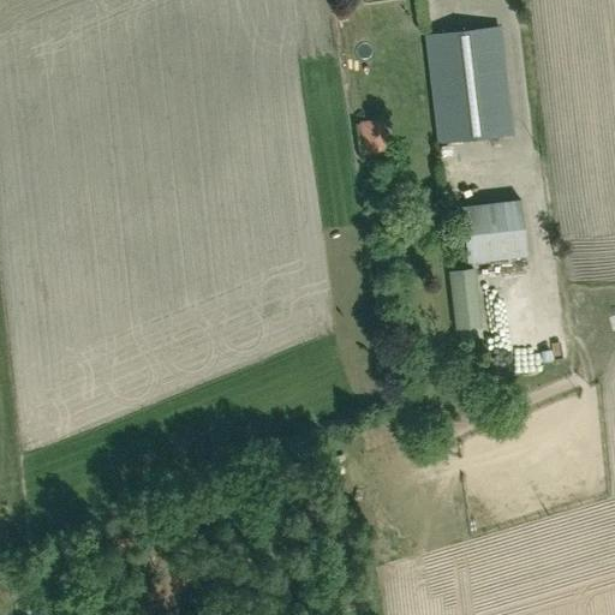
[(439,143),(511,135),(499,28),(427,36),(439,143)]
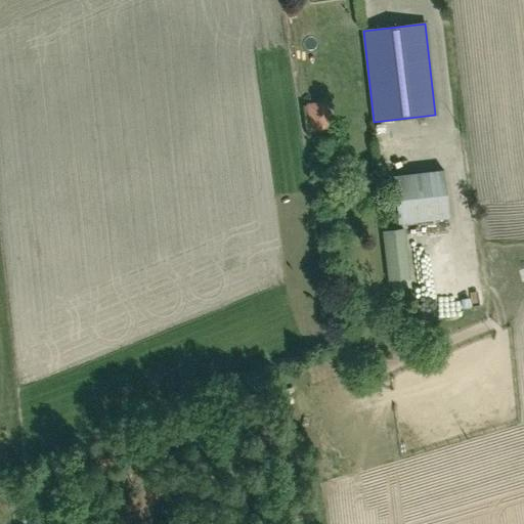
[(308,101),(310,118),(329,115),(326,98),(308,101)]
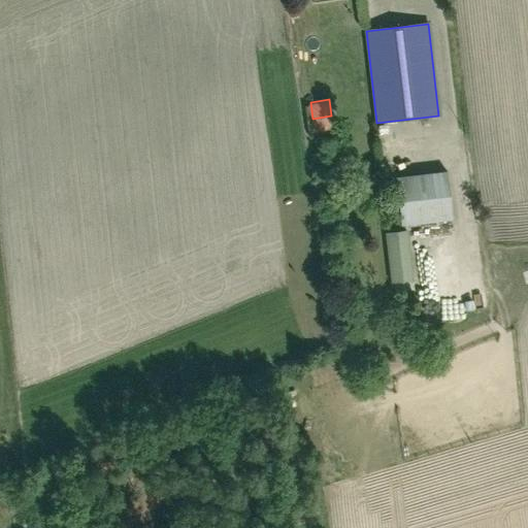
[(400,226),(452,220),(446,172),(395,177),(400,226)]
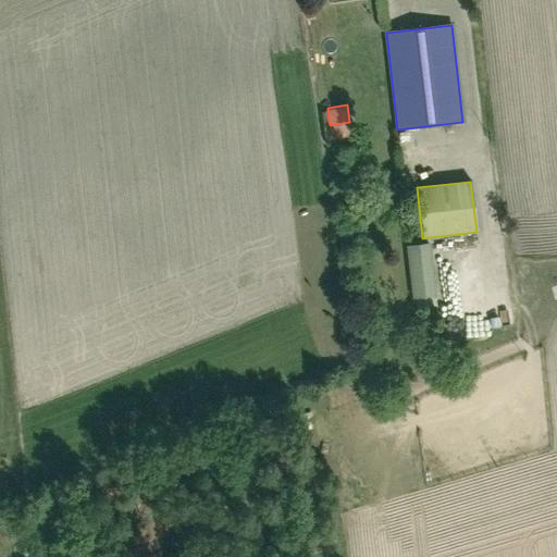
[(434,296),(429,243),(407,246),(412,298),(434,296)]
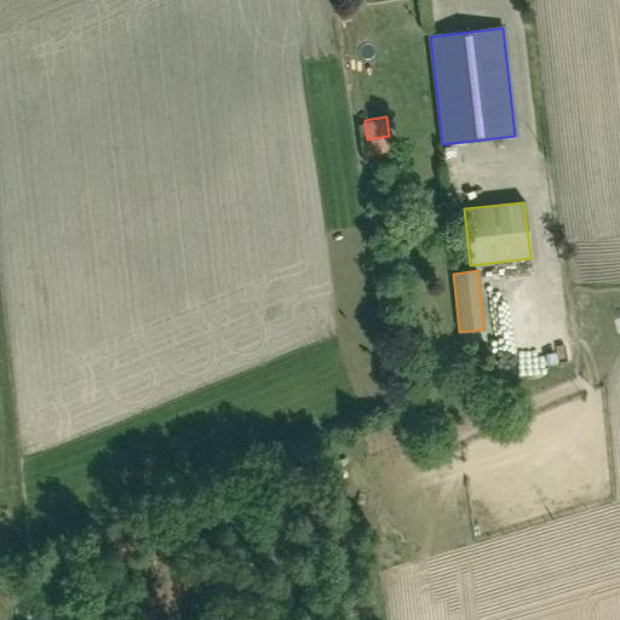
[(495,342),(497,377),(516,377),(515,340),(495,342)]
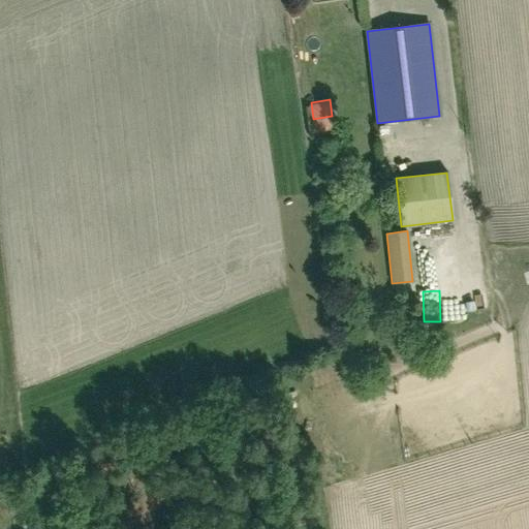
All buildings are outlined.
